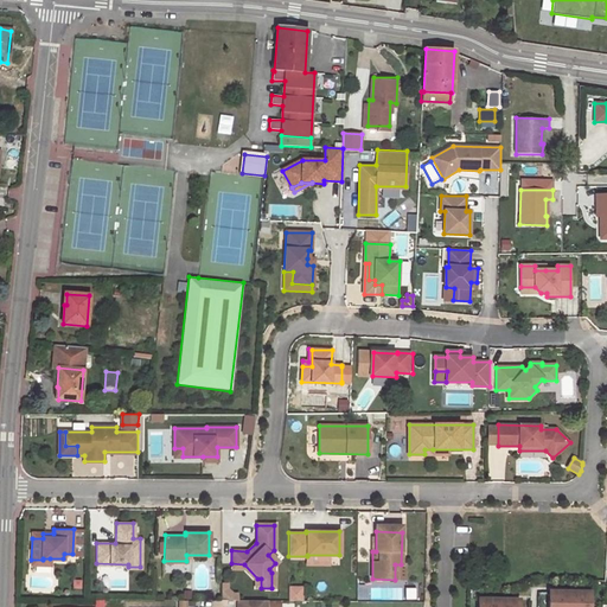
[(244,564),(231,563),(231,568),(243,568),(253,580),(253,587),(261,588),(261,579),(257,579),(244,564)]
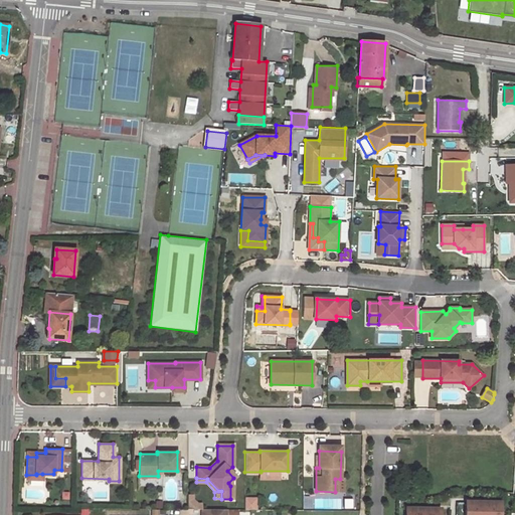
[(191,495),(186,495),(186,508),(200,509),(200,504),(195,504),(191,499),(191,495)]
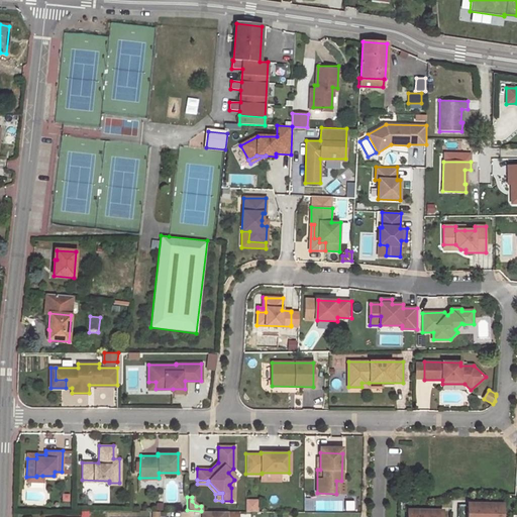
[(245,512),(257,512),(257,500),(246,500),(245,512)]
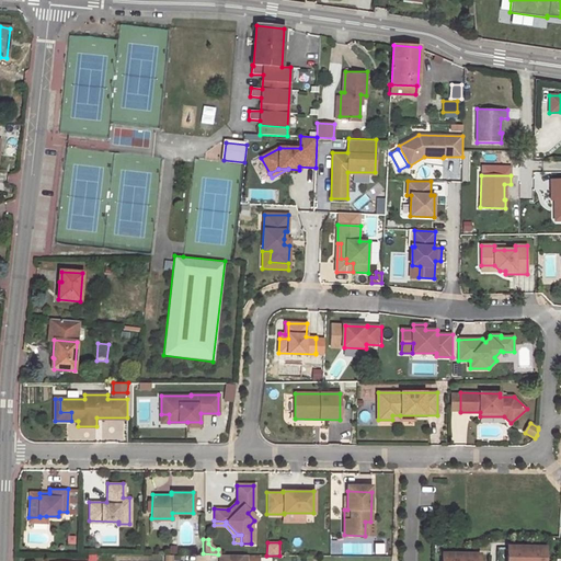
[(545,560),(546,549),(508,548),(507,560),(545,560)]
